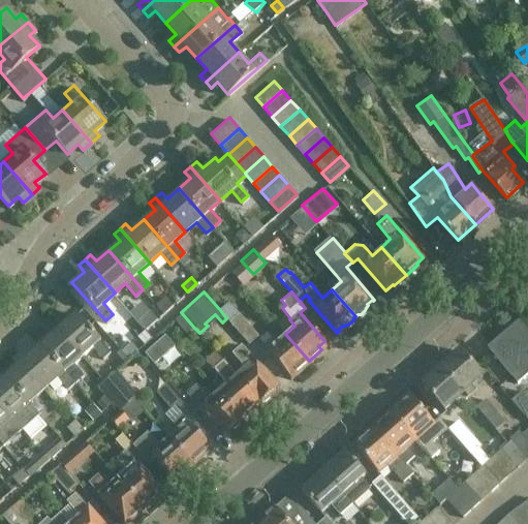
[(155,304),(162,312),(172,304),(164,296),(155,304)]
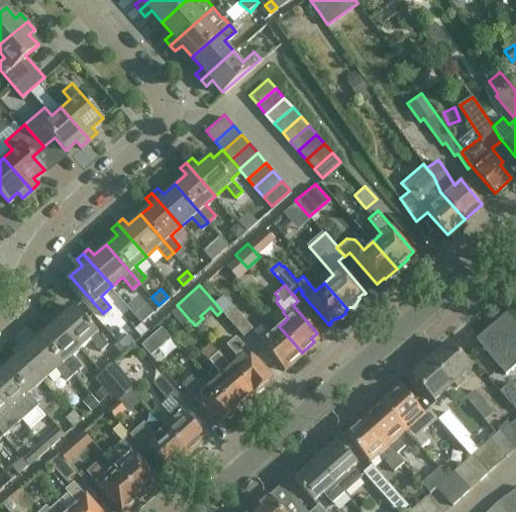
[(224,295),(215,303),(221,311),(222,311),(242,334),(252,327),(233,304),(232,305),(224,295)]
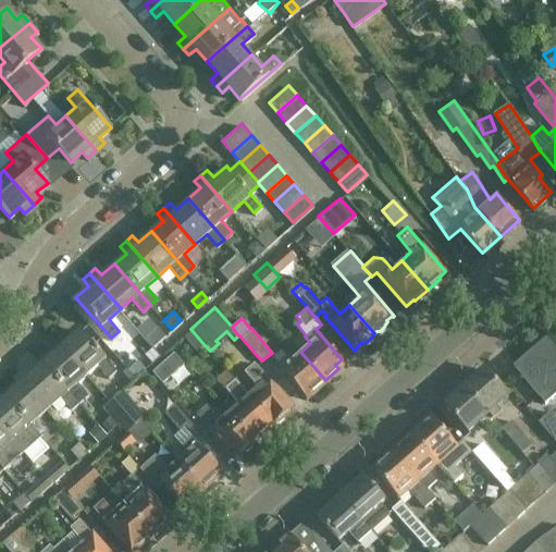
[(144,336),(152,345),(164,334),(156,326),(144,336)]
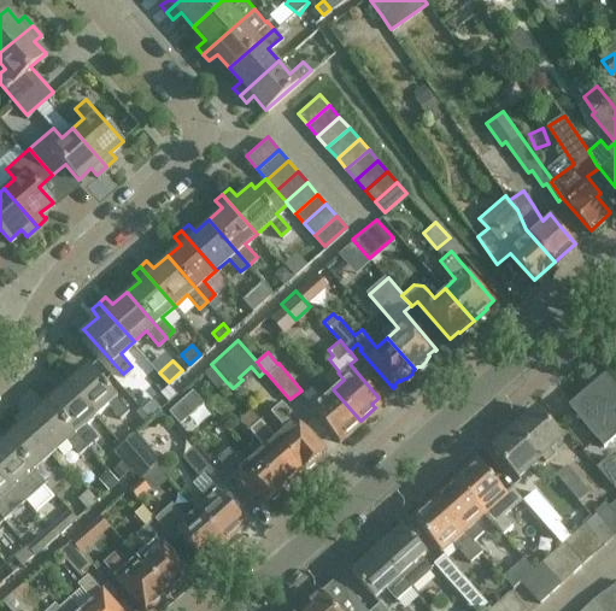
[(68,368),(60,375),(95,413),(107,403),(119,417),(128,409),(88,364),(75,376),(68,368)]
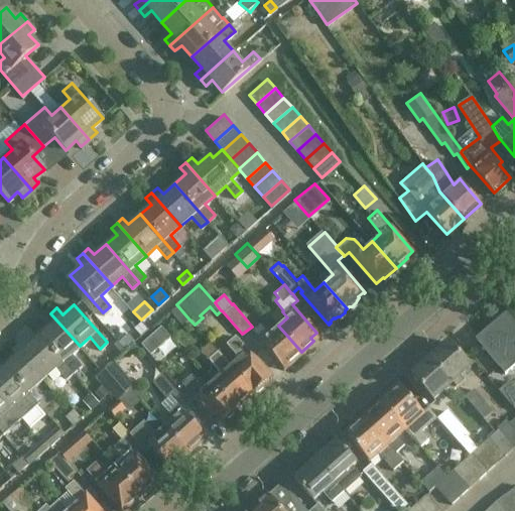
[(188,318),(176,304),(170,309),(182,324),(188,318)]
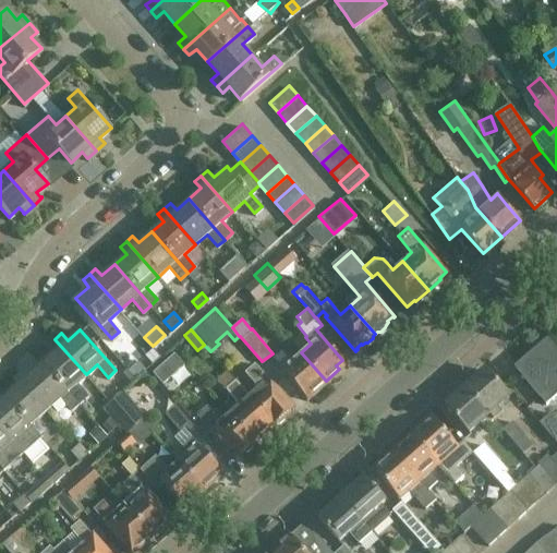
[(55,351),(43,362),(77,403),(88,394),(77,382),(86,374),(55,339),(48,345),(55,351)]
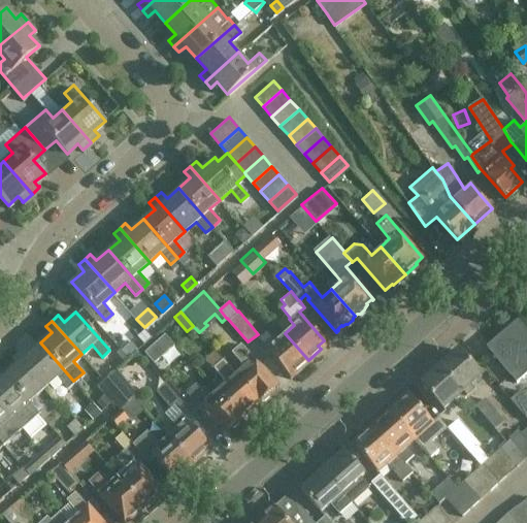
[(502,362),(507,358),(517,368),(526,358),(526,329),(521,323),(512,330),(508,327),(488,345),(488,344),(487,345),(502,362)]
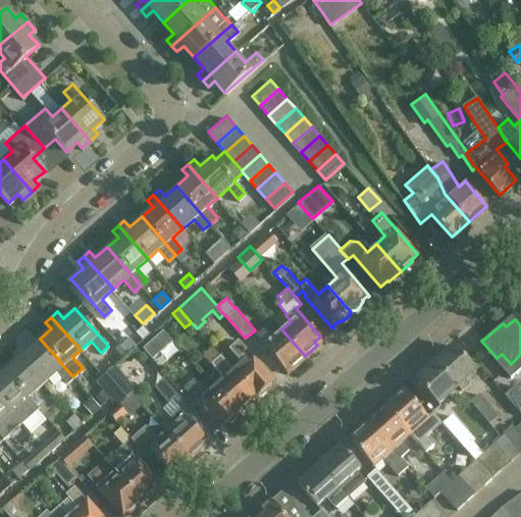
[(305,356),(281,329),(272,338),(263,326),(255,332),(259,338),(258,340),(283,369),(290,363),(293,366),(305,356)]
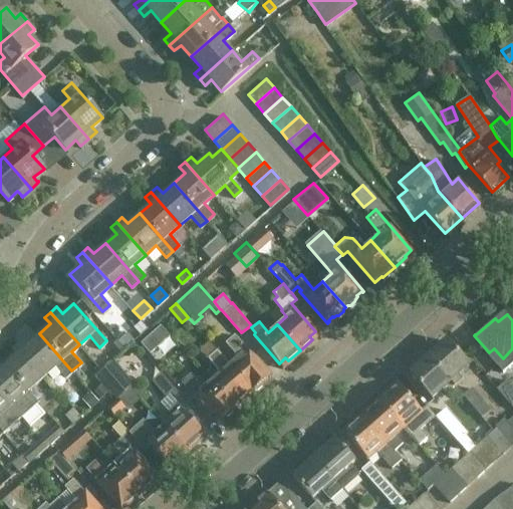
[(140,341),(149,351),(169,334),(160,323),(140,341)]
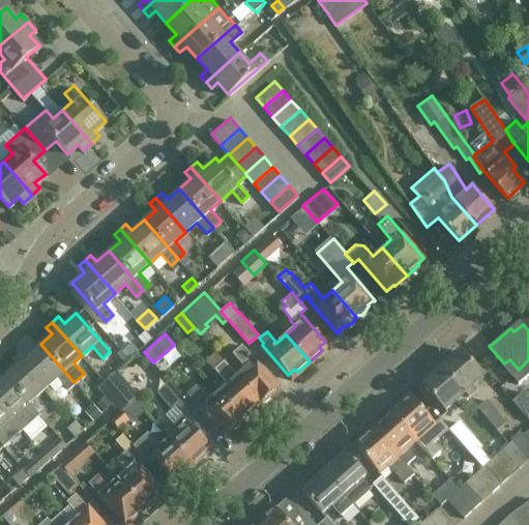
[(22,348),(17,352),(46,386),(57,377),(67,388),(74,382),(40,344),(28,354),(22,348)]
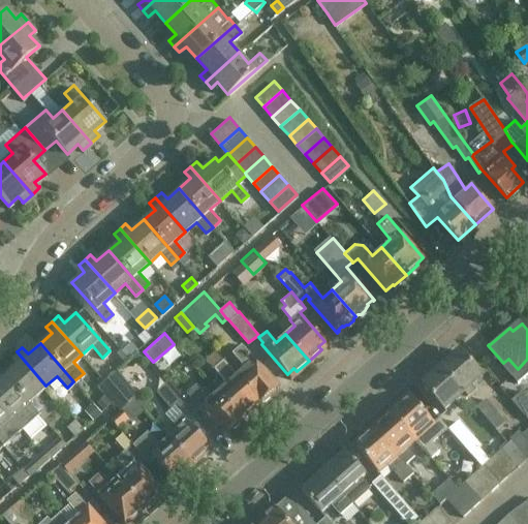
[(245,366),(236,374),(259,401),(261,399),(264,399),(269,395),(269,393),(271,391),(271,390),(275,386),(276,387),(277,384),(241,343),(231,350),(245,366)]
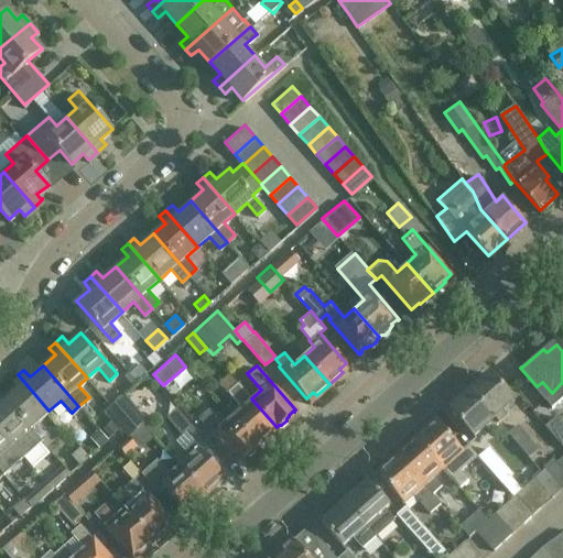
[(469,389),(498,422),(508,414),(502,407),(513,397),(489,371),(488,372),(489,372),(476,384),(477,386),(472,391),(469,389)]
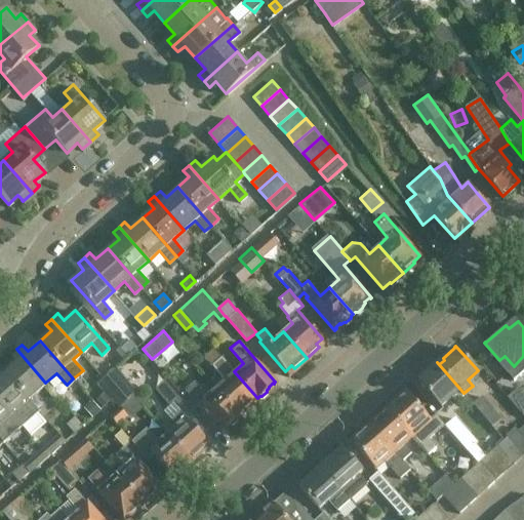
[(4,372),(37,409),(42,415),(50,408),(35,392),(45,383),(16,349),(10,355),(16,361),(4,372)]
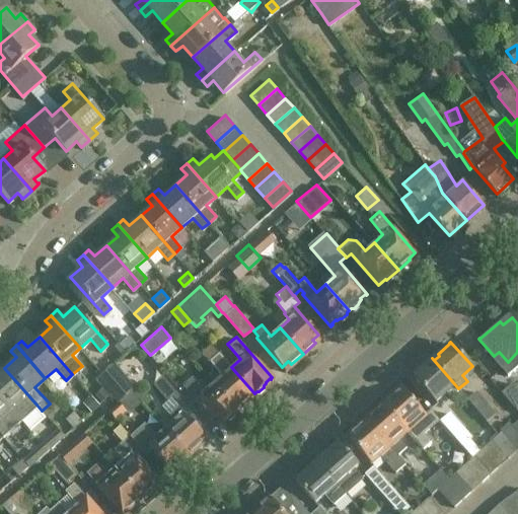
[(222,375),(213,383),(236,410),(238,407),(241,407),(245,402),(245,400),(248,398),(247,397),(252,393),(252,394),(254,393),(231,367),(218,352),(209,360),(222,375)]
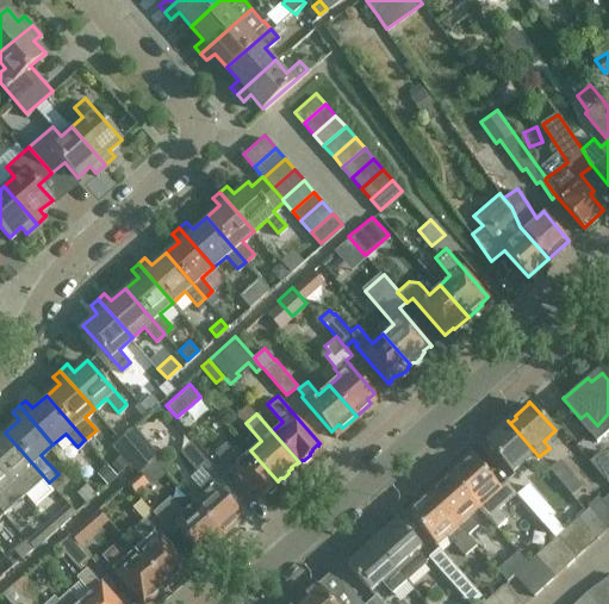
[(539,456),(508,421),(508,422),(510,424),(503,430),(501,427),(486,440),(485,440),(511,469),(523,459),(529,466),(539,456)]
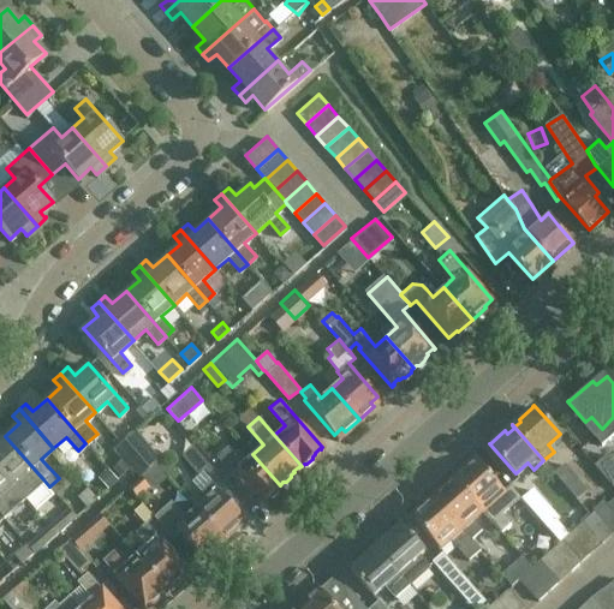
[(114,445),(138,475),(161,455),(136,425),(114,445)]
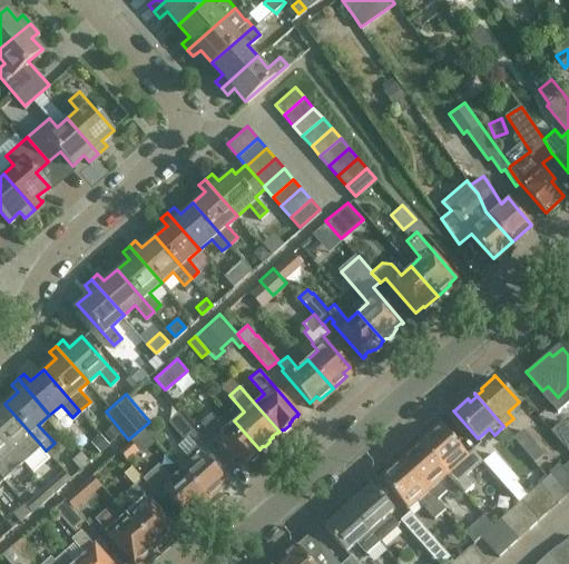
[(0,436),(21,461),(40,444),(5,404),(0,407),(0,436)]
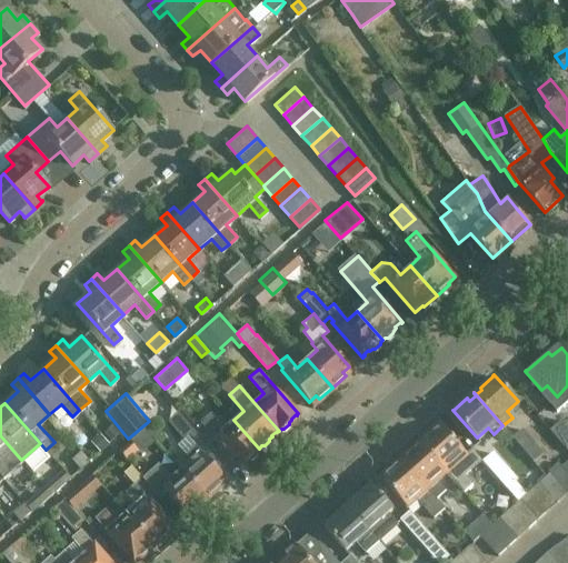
[(178,410),(167,420),(188,443),(199,434),(178,410)]
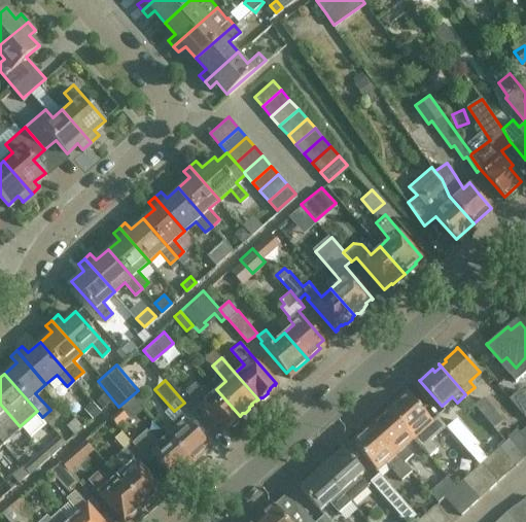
[(240,416),(216,389),(207,397),(194,382),(184,390),(221,431),(223,430),(222,429),(226,425),(228,426),(230,424),(233,424),(237,420),(238,417),(240,416)]
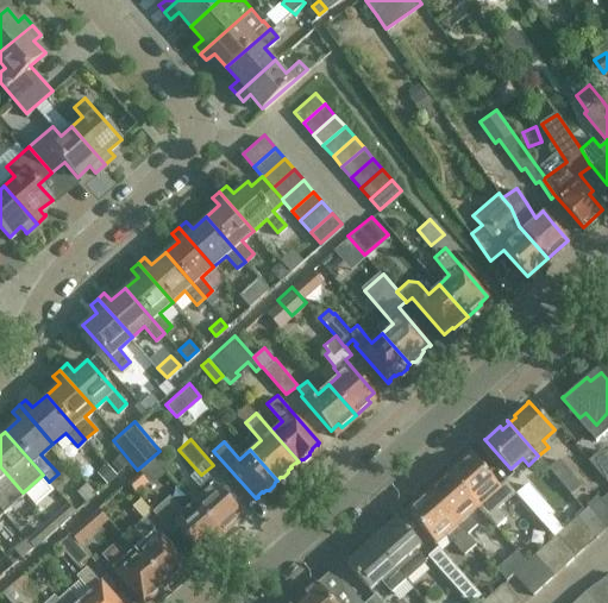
[(588,458),(607,481),(607,456),(601,447),(588,458)]
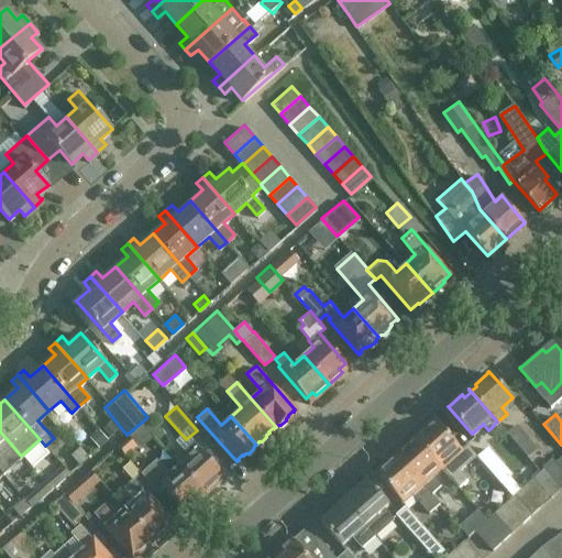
[(415,436),(414,437),(440,467),(456,485),(466,477),(459,469),(475,453),(465,442),(460,448),(434,419),(421,431),(422,433),(417,438),(415,436)]
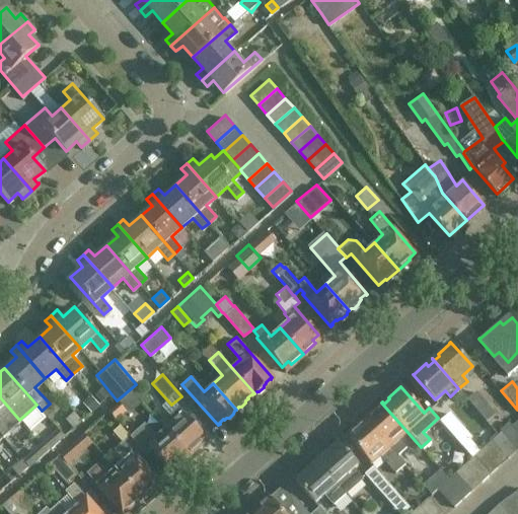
[(466,397),(489,423),(497,415),(474,390),(466,397)]
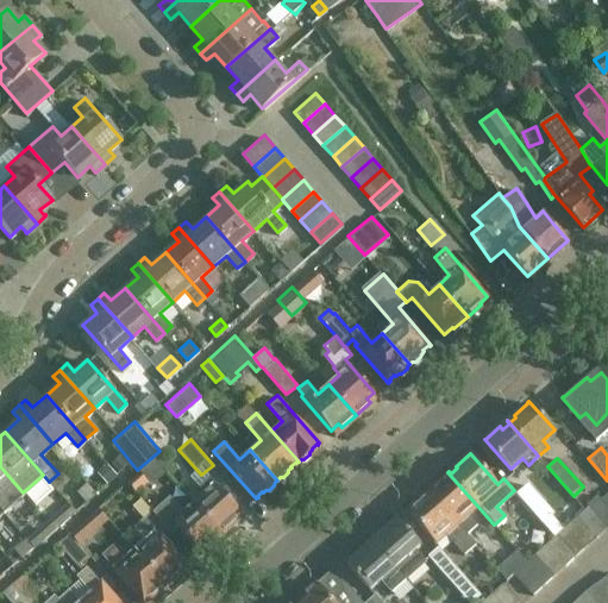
[(0,508),(2,512),(23,492),(0,466),(0,508)]
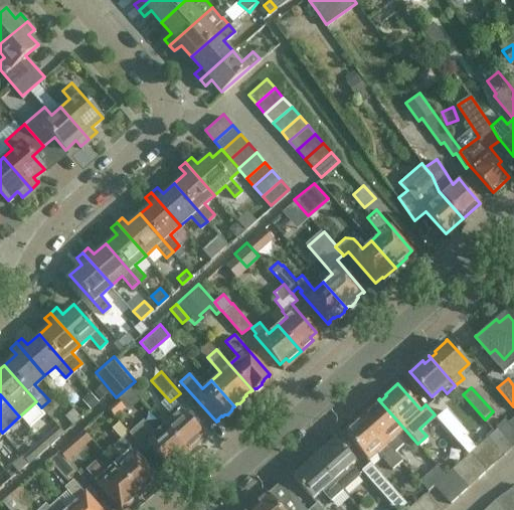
[(107,407),(112,413),(114,414),(124,405),(117,398),(107,407)]
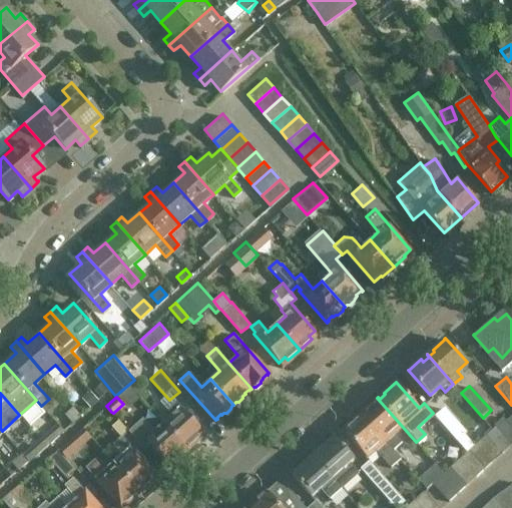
[(361,413),(360,413),(392,449),(401,441),(393,431),(401,425),(377,398),(366,408),(367,410),(362,415),(361,413)]
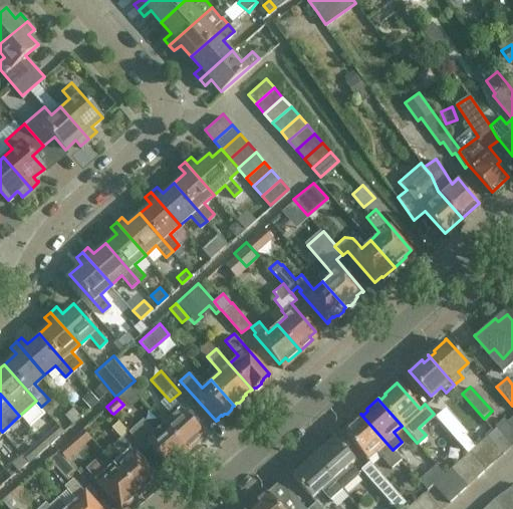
[(173,417),(164,425),(186,450),(199,439),(196,436),(202,431),(177,403),(168,411),(173,417)]
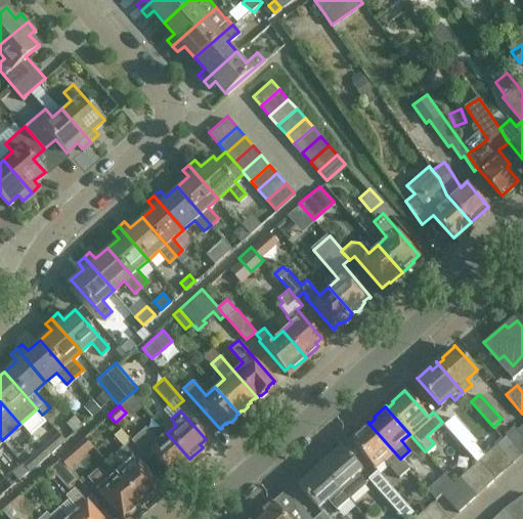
[(444,424),(466,448),(475,440),(467,430),(453,415),(444,424)]
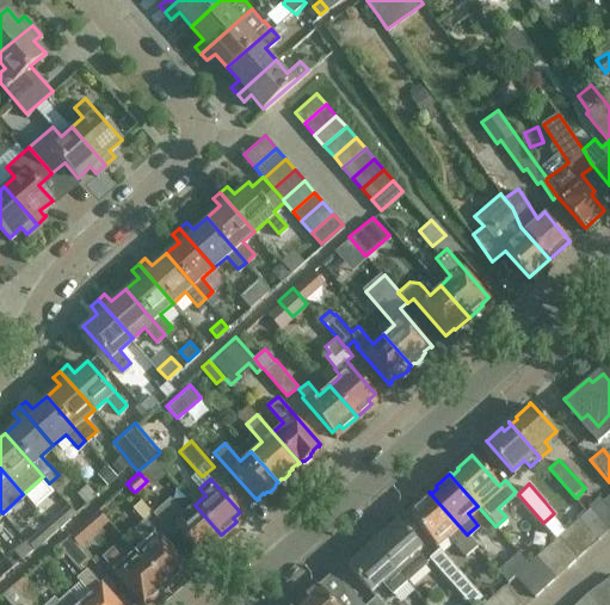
[(467,535),(429,492),(429,493),(430,494),(424,500),(421,498),(407,511),(436,543),(445,535),(450,541),(453,539),(466,554),(476,544),(467,535)]
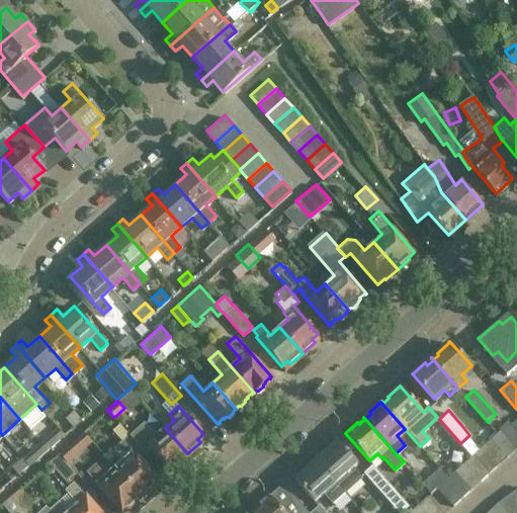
[(100,418),(78,442),(88,452),(111,428),(100,418)]
